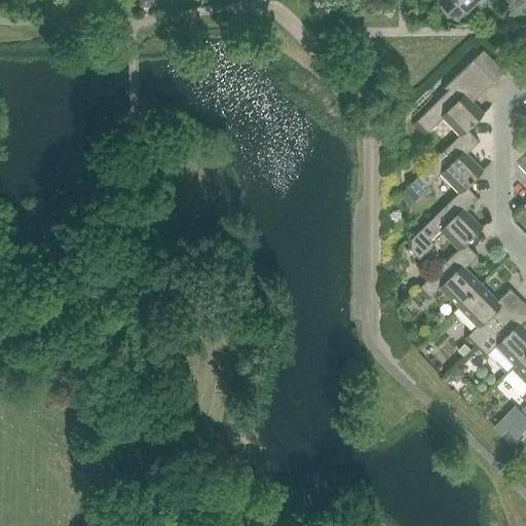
[(437,0),(437,1),(456,20),(475,0),(476,0),(478,2),(480,0),(437,0)]
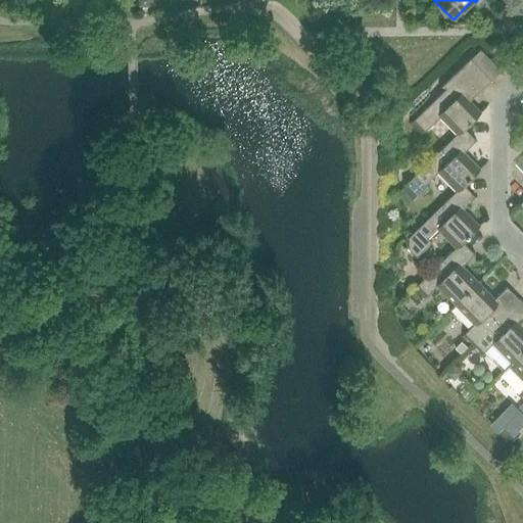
[(464,128),(480,112),(469,101),(490,80),(470,58),(441,85),(444,89),(409,124),(420,135),(439,116),(457,133),(457,134),(464,128)]
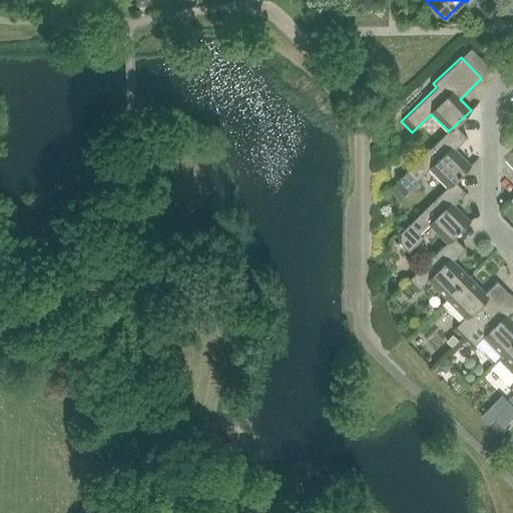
[(466,137),(455,125),(448,131),(448,130),(398,179),(411,192),(420,183),(417,180),(429,168),(447,186),(448,187),(454,180),(454,181),(470,166),(454,149),(466,137)]
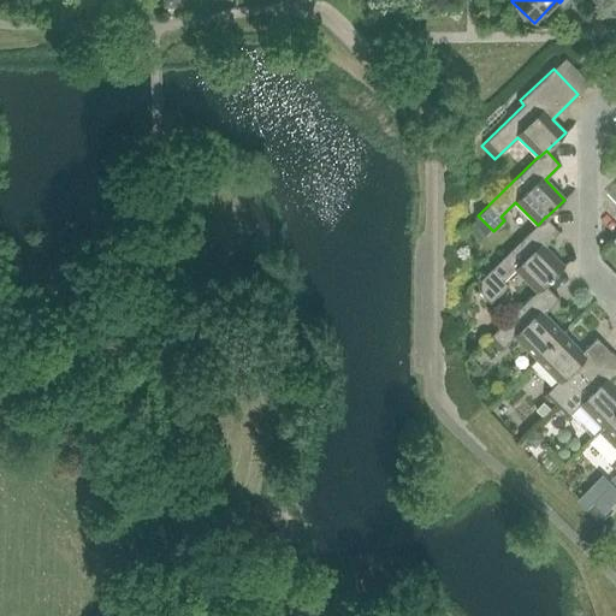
[(560,231),(545,218),(545,217),(538,225),(537,224),(480,280),(480,292),(489,302),(507,285),(503,280),(514,270),(535,291),(537,291),(544,284),(545,285),(563,266),(544,247),(560,231)]
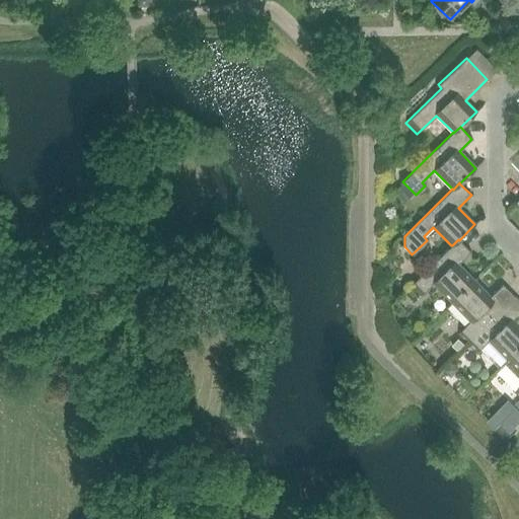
[(470,251),(459,240),(458,239),(452,245),(451,245),(410,286),(420,296),(433,283),(451,302),(474,280),(458,264),(470,251)]
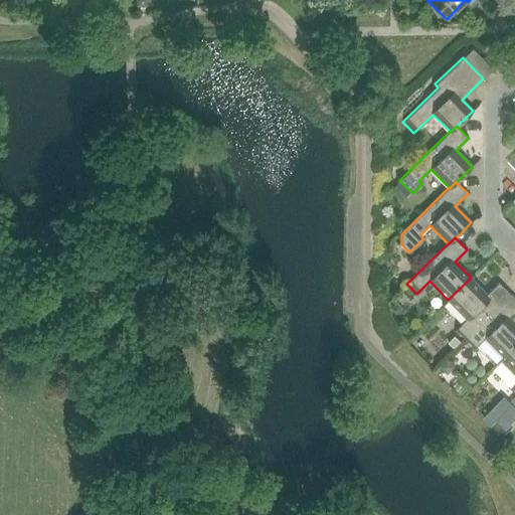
[(510,295),(502,287),(499,283),(487,295),(471,278),(448,300),(467,319),(454,332),(463,342),(510,295)]
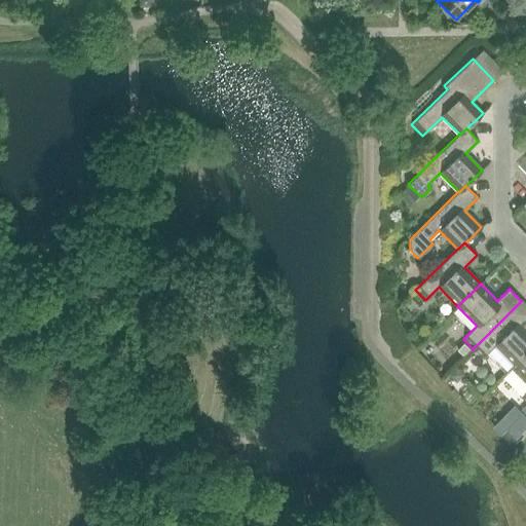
[(525,330),(521,326),(525,320),(525,305),(521,301),(473,349),(482,359),(495,345),(514,364),(515,365),(525,353),(525,330)]
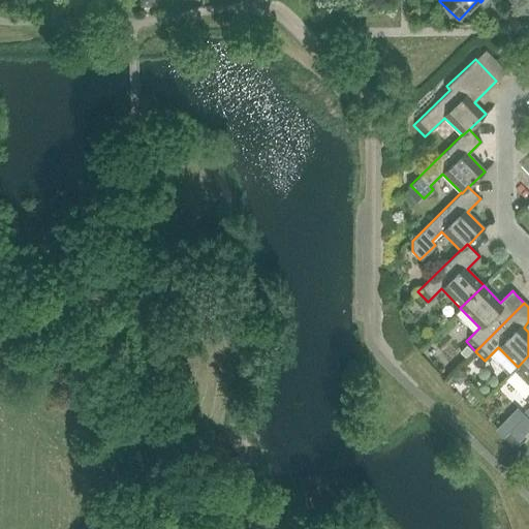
[(528,355),(518,367),(517,366),(507,375),(508,376),(508,375),(527,395),(523,399),(528,405),(528,355)]
